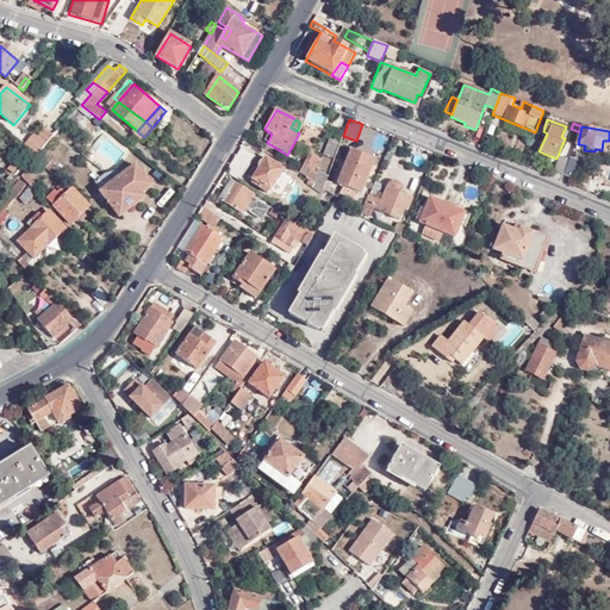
[(41,153),(54,137),(48,131),(39,141),(35,136),(23,149),(35,160),(41,153)]
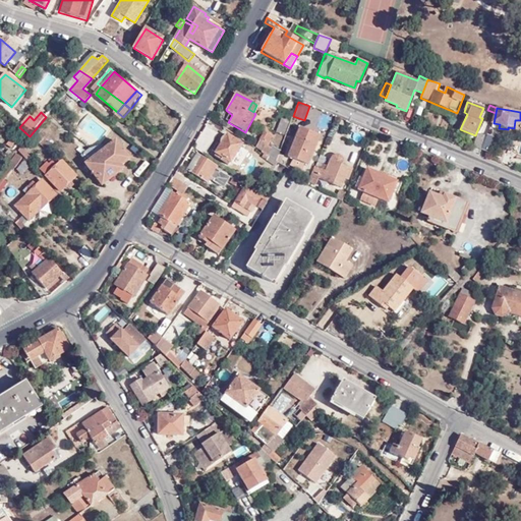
[(290,121),(282,118),(277,131),(284,134),(290,121)]
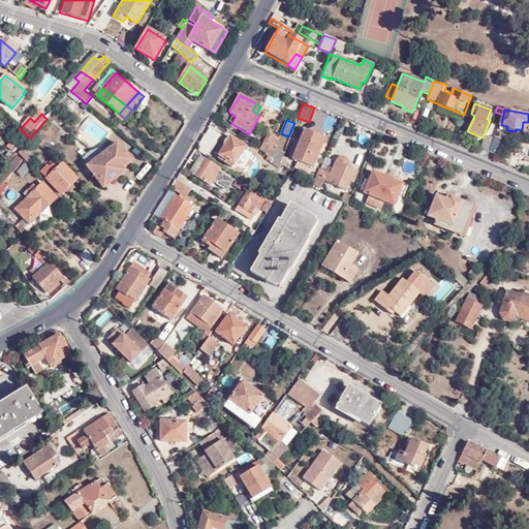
[(325,137),(304,129),(292,159),(313,167),(325,137)]
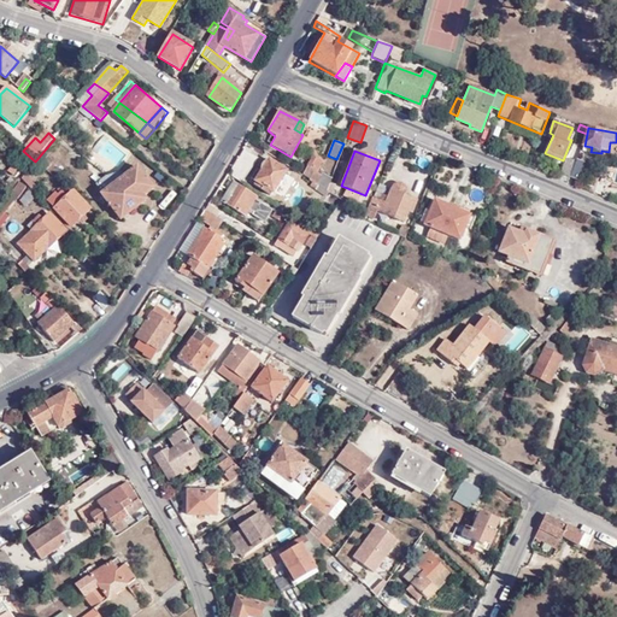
[(27,186),(31,191),(35,187),(30,181),(39,172),(42,174),(46,170),(54,180),(59,174),(42,156),(22,181),(27,186)]
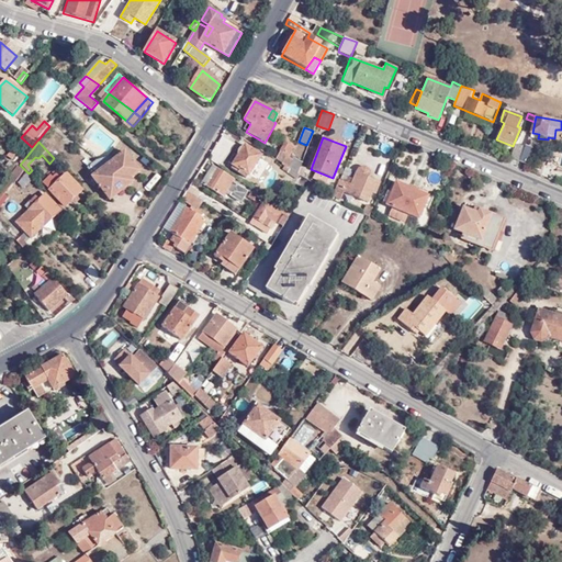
[(285,144),(281,152),(289,156),(293,148),(285,144)]
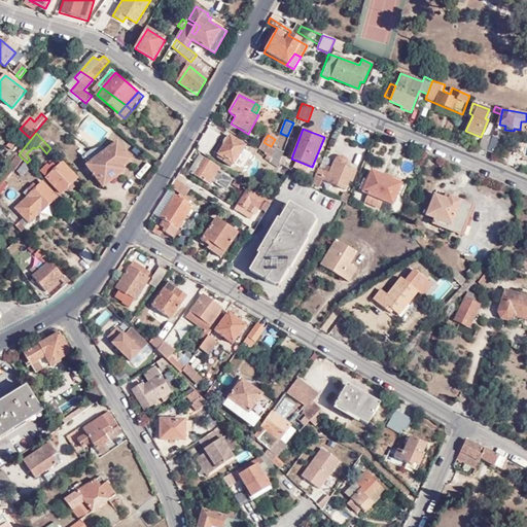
[(487,150),(491,139),(484,136),(480,147),(487,150)]
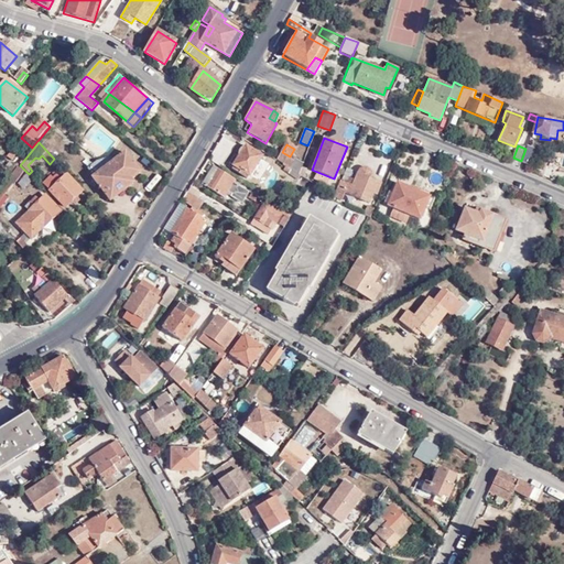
[(534,149),(528,145),(525,149),(521,161),(529,164),(534,149)]
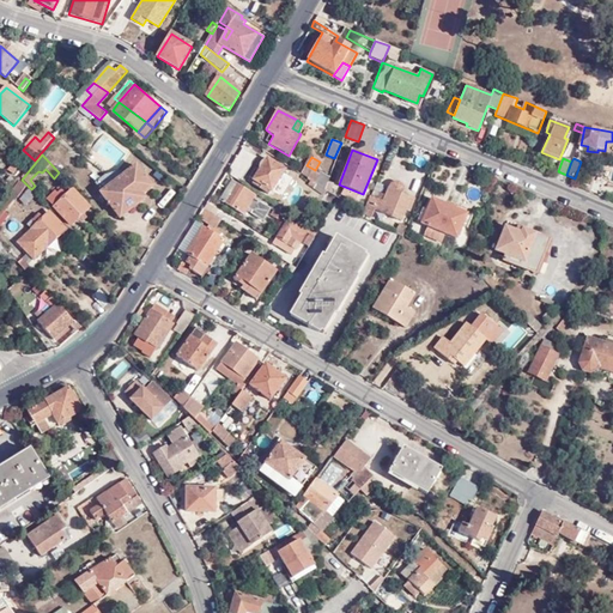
[(284,171),(267,161),(254,181),(271,190),(284,171)]
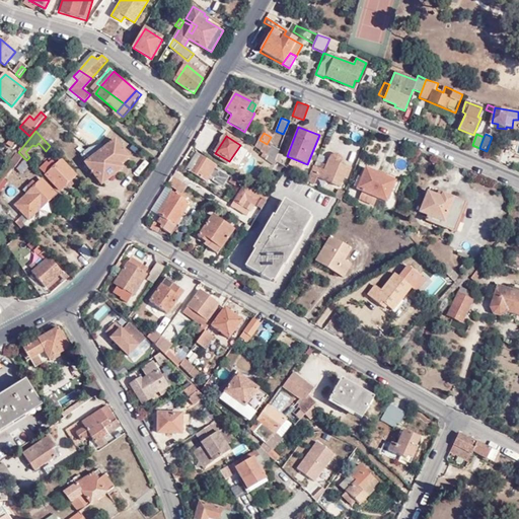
[(6,144),(14,148),(18,142),(9,137),(6,144)]
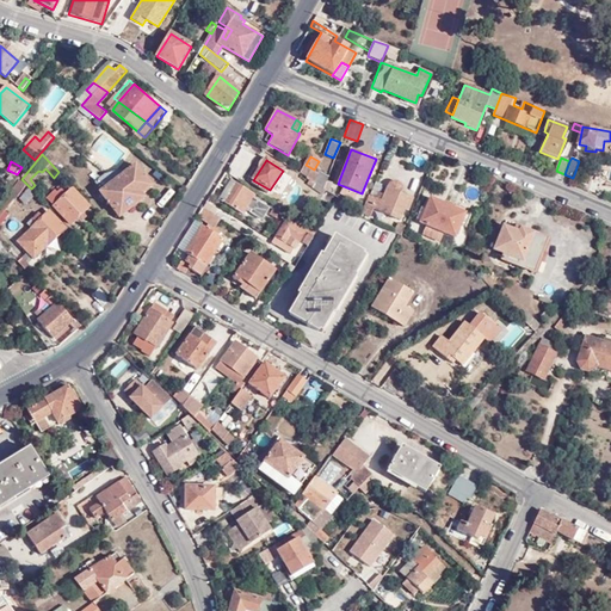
[(309,179),(325,189),(329,177),(320,171),(319,173),(314,170),(306,165),(301,172),(308,177),(307,178),(309,179)]
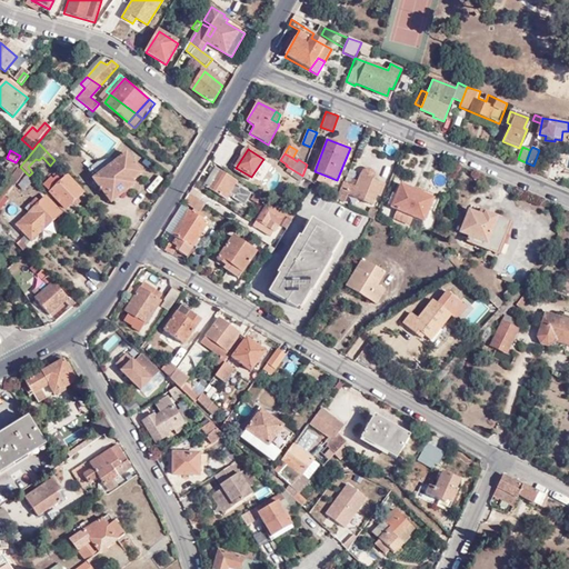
[(142,175),(126,156),(95,180),(112,202),(133,187),(131,183),(142,175)]
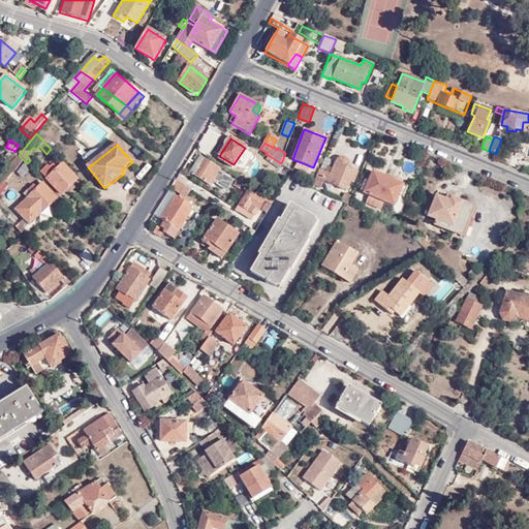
[(0,189),(23,159),(19,155),(14,160),(0,178),(0,189)]
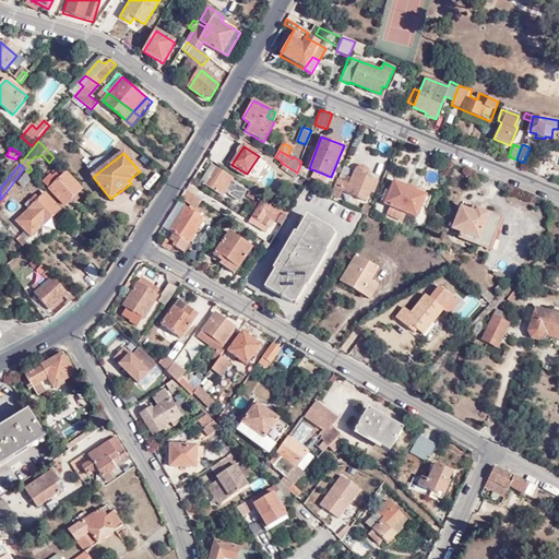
[(293,178),(297,173),(283,164),(280,169),(293,178)]
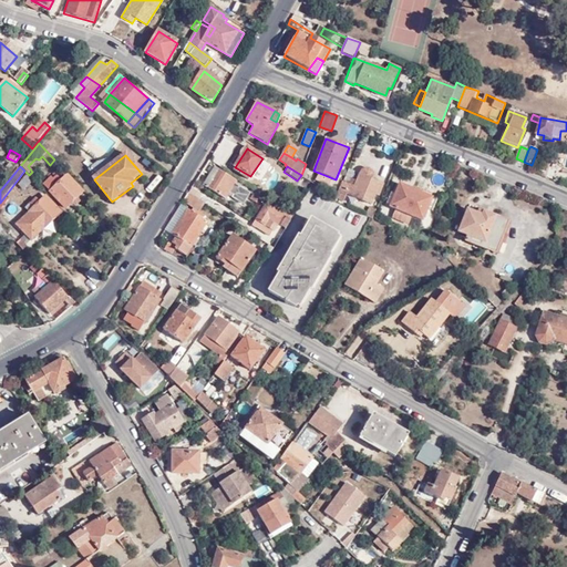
[(209,188),(220,171),(215,167),(204,184),(209,188)]
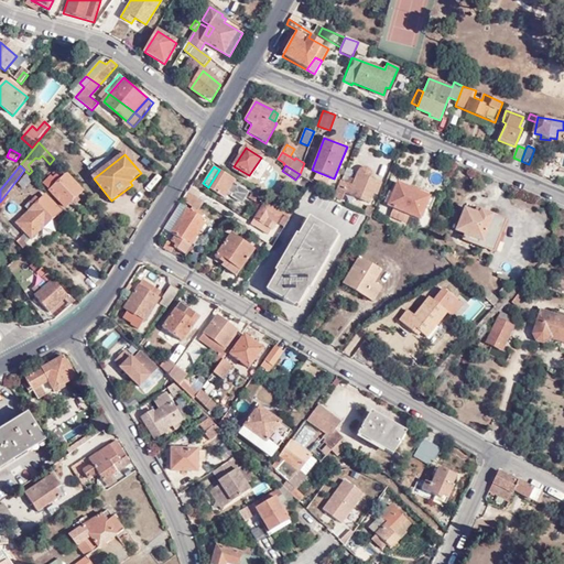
[(342,181),(334,197),(340,201),(344,193),(369,204),(373,194),(376,195),(381,183),(370,177),(371,175),(370,172),(368,169),(365,167),(360,169),(359,170),(355,180),(353,185),(347,184),(342,181)]
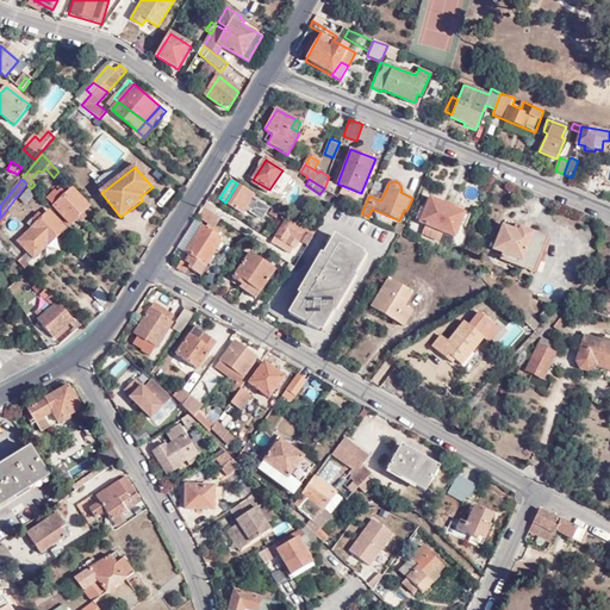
[(254,194),(237,184),(225,203),(243,213),(248,206),(251,210),(250,212),(261,219),(269,207),(253,197),(254,194)]
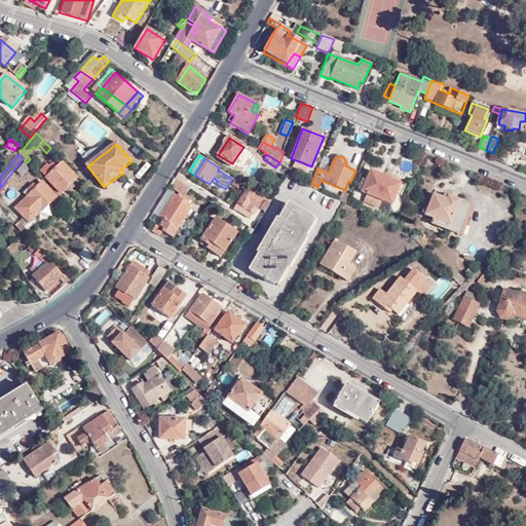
[(49,165),(47,164),(39,172),(61,193),(76,179),(63,163),(58,168),(52,162),(49,165)]
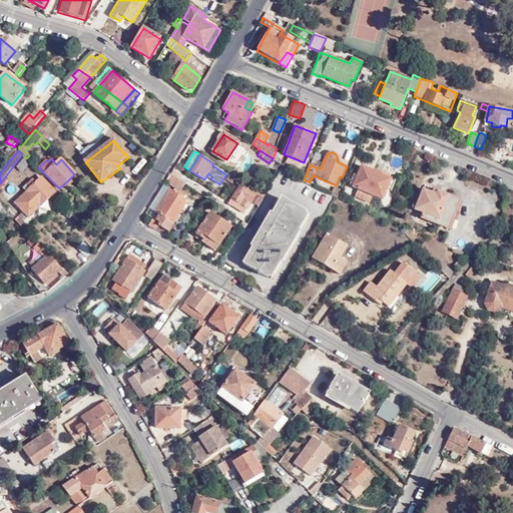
[(391,179),(361,166),(352,187),(358,189),(367,193),(373,195),(382,199),(391,179)]
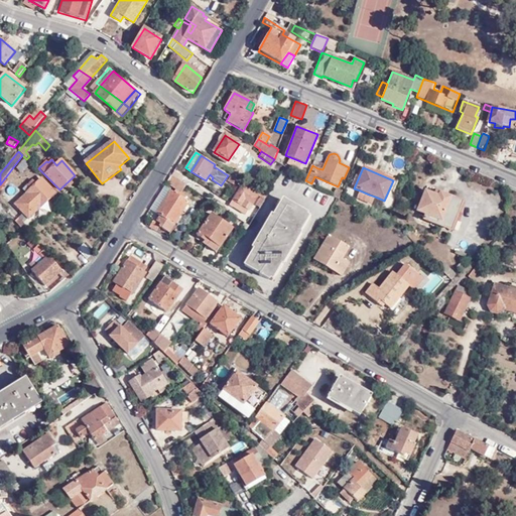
[(236,184),(240,178),(233,174),(229,180),(236,184)]
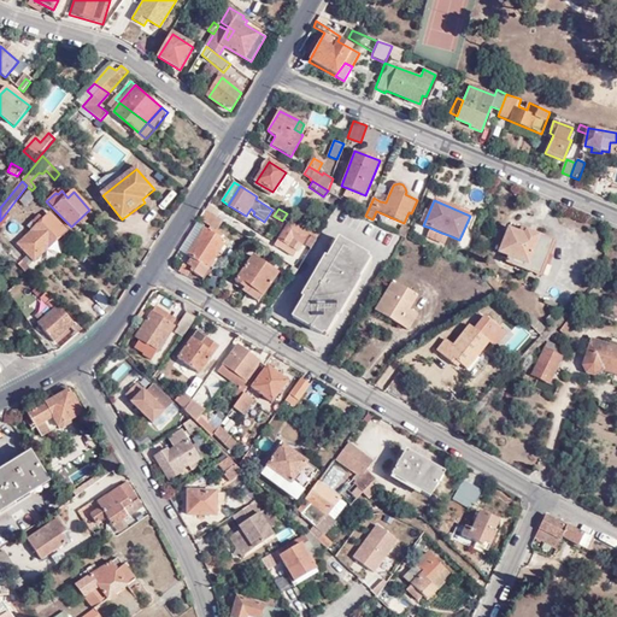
[(205,211),(200,219),(217,230),(223,222),(205,211)]
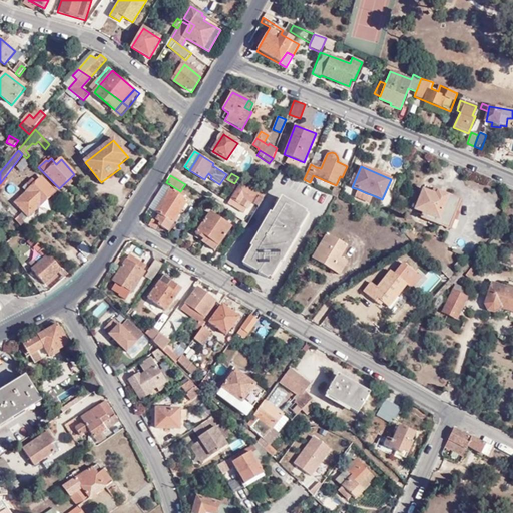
[(37,182),(32,178),(22,188),(26,193),(16,203),(29,218),(55,192),(42,178),(37,182)]
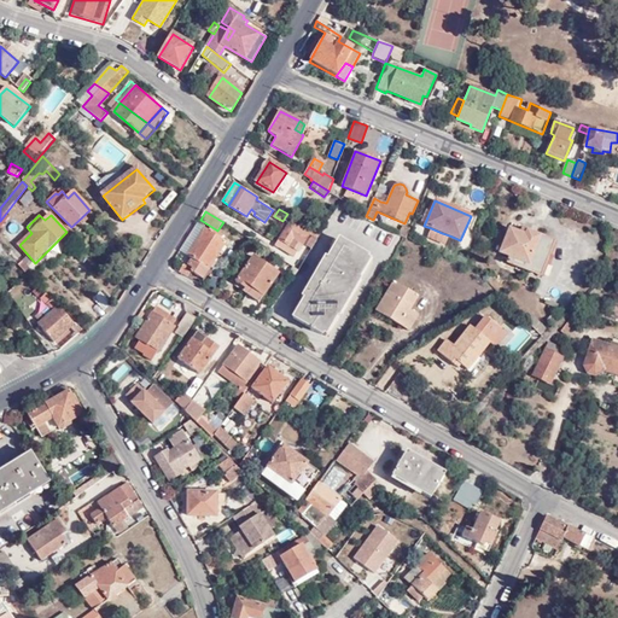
[(197,223),(180,250),(187,255),(205,229),(197,223)]
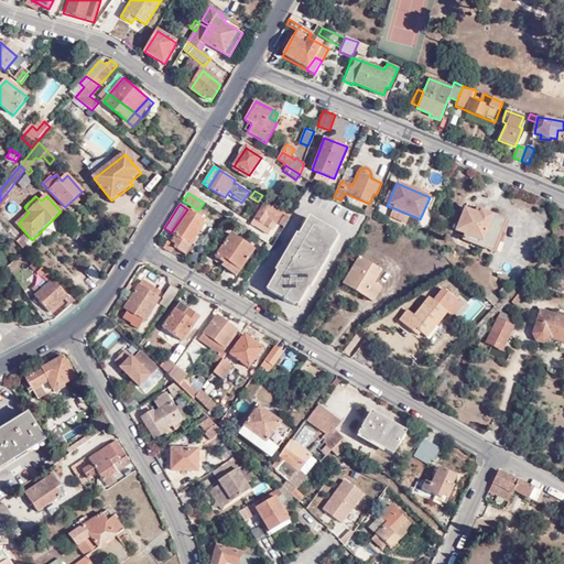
[(269,235),(282,214),(290,218),(292,215),(284,210),(275,204),(274,204),(271,208),(264,204),(251,224),(269,235)]
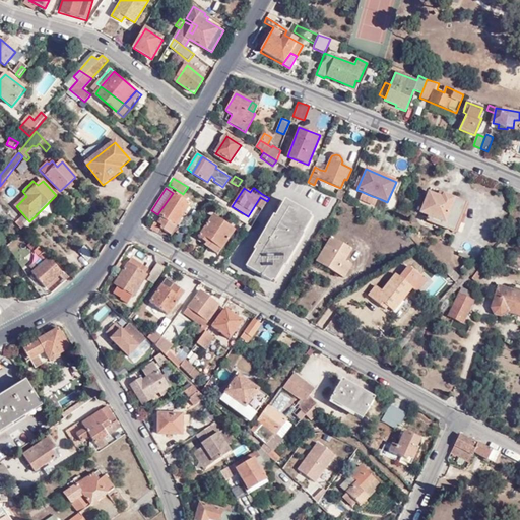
[(338,190),(335,198),(341,200),(342,199),(344,193),(345,193),(338,190)]
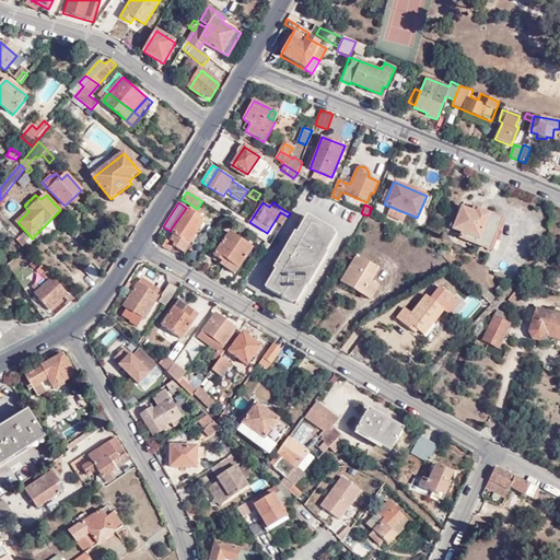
[(387,216),(404,222),(407,213),(400,211),(391,207),(387,216)]
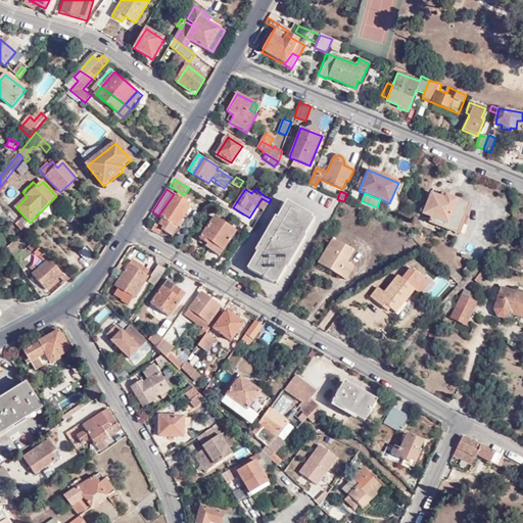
[(151,231),(158,235),(162,230),(172,236),(192,205),(174,194),(158,217),(161,219),(157,225),(155,225),(151,231)]
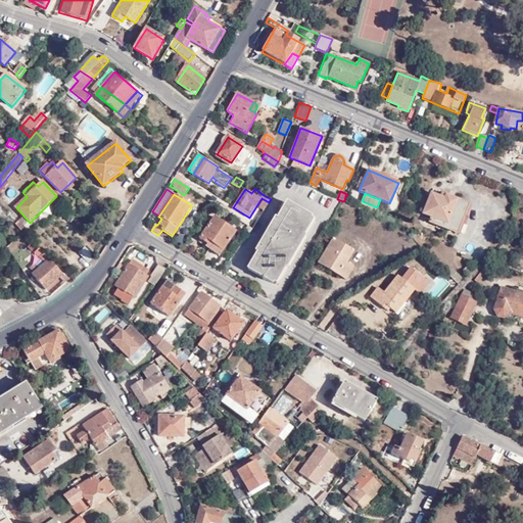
[(468,205),(445,196),(443,199),(438,197),(431,194),(423,215),(431,218),(429,224),(456,234),(468,205)]
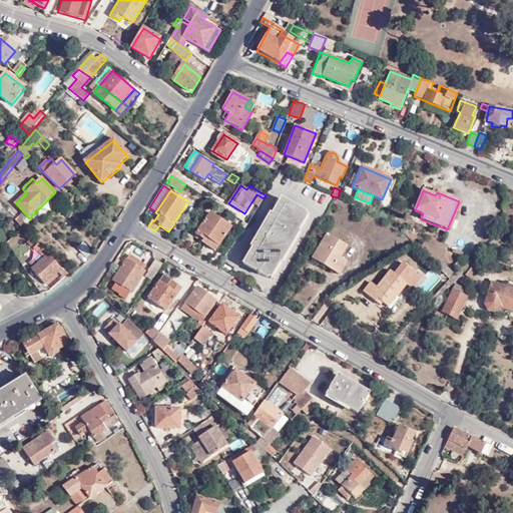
[(284,199),(274,215),(265,228),(264,228),(260,234),(262,235),(252,249),(243,264),(269,278),(308,213),(284,199)]
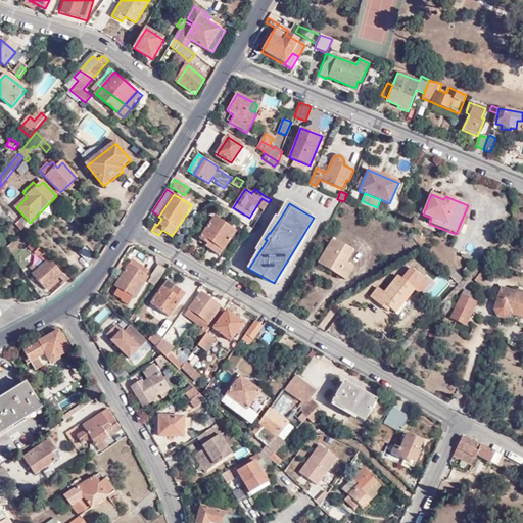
[(13,222),(4,210),(2,212),(0,214),(0,224),(6,222),(10,225),(13,222)]
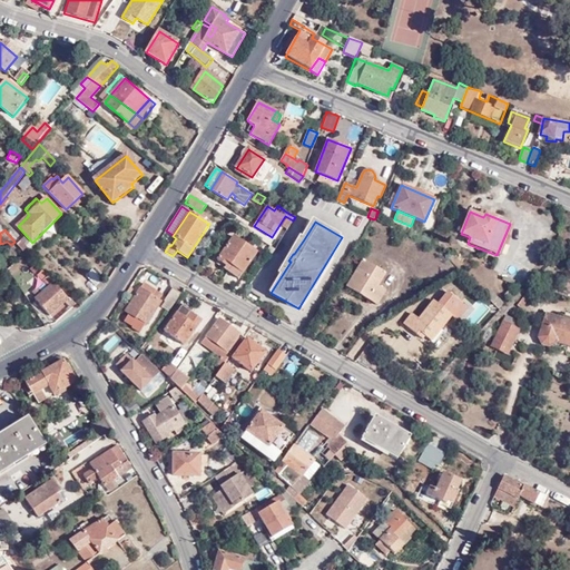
[(294,254),(304,239),(301,237),(291,253),(293,254),(294,254)]
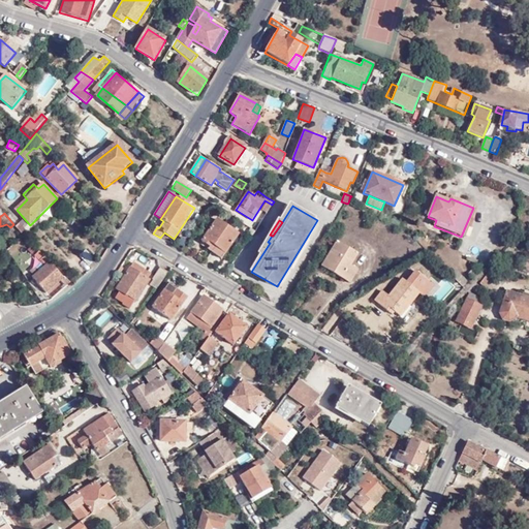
[(237,238),(216,223),(200,245),(221,259),(237,238)]
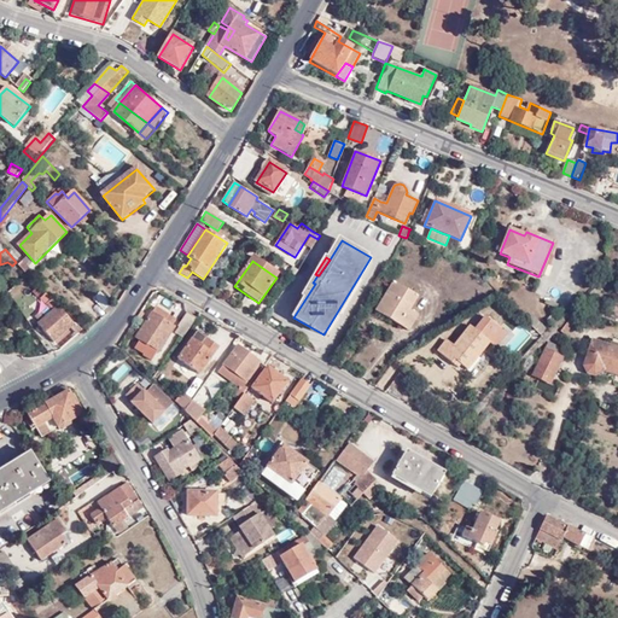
[(18,266),(25,274),(29,270),(23,262),(18,266)]
